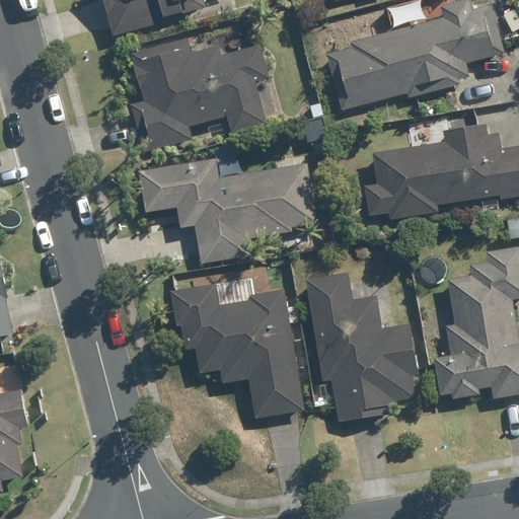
[(100,0),(110,35),(205,8),(202,0),(100,0)]
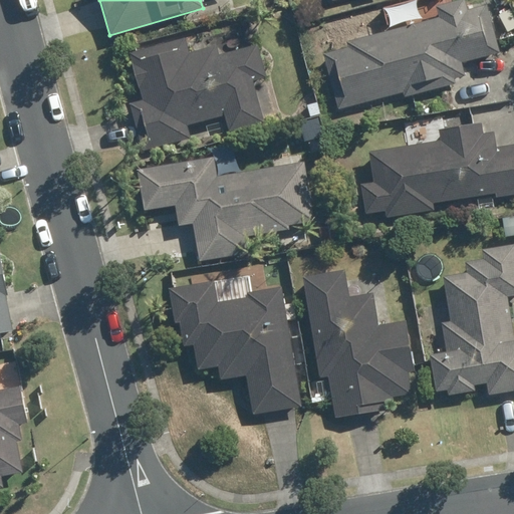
[(461,0),(436,6),(439,19),(345,42),(347,48),(322,54),(336,108),(402,91),(403,96),(454,83),(452,78),(463,76),(460,62),(498,53),(485,4),(465,10),(463,0),(461,0)]
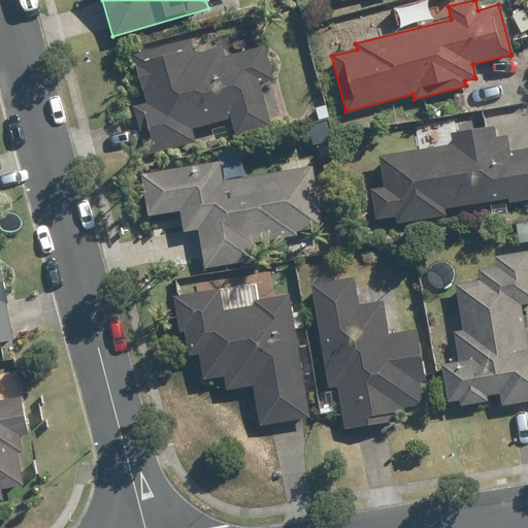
[(189,39),(132,55),(145,103),(132,107),(145,156),(195,142),(191,129),(228,118),(233,136),(270,125),(259,84),(272,79),(263,46),(224,57),(221,47),(193,56),(189,39)]
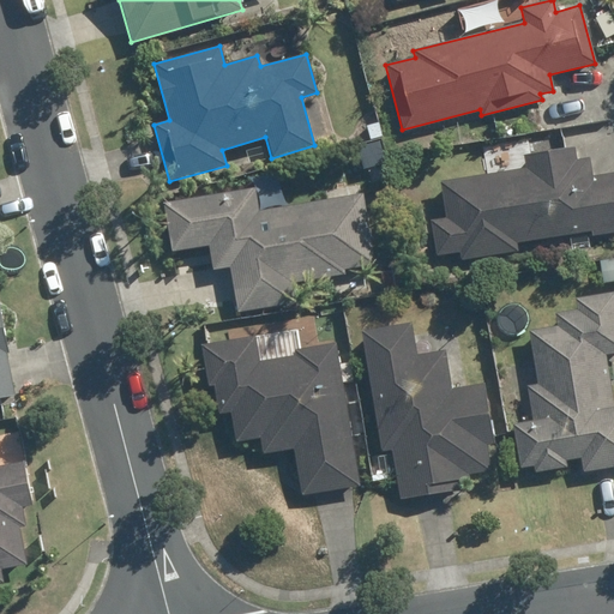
[(378,121),(365,125),(369,140),(381,137),(378,121)]
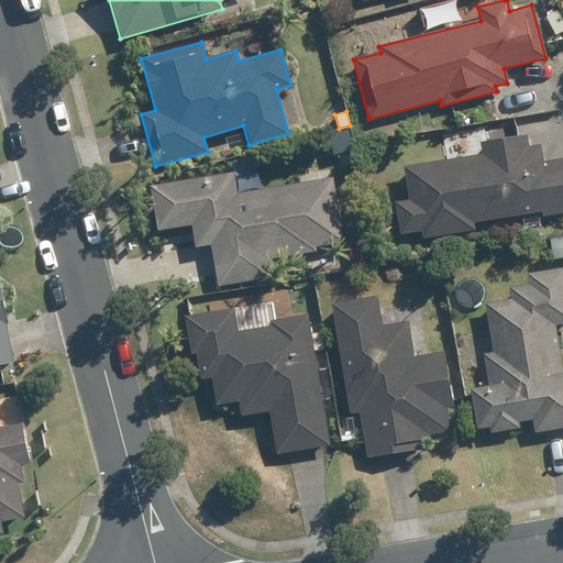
[(482,155),(404,168),(409,199),(394,201),(399,233),(420,230),(421,239),(473,230),(472,223),(542,211),(543,217),(562,212),(562,157),(542,162),(540,145),(527,147),(526,135),(479,143),(482,155)]
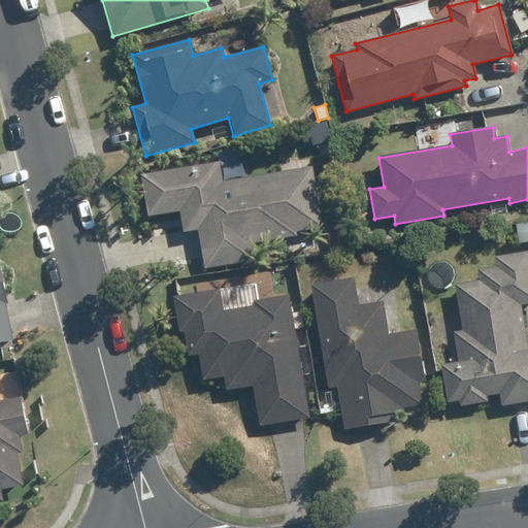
[(218,163),(140,175),(145,215),(178,210),(182,231),(197,228),(203,267),(253,260),(251,242),(296,236),(295,231),(321,227),(310,167),(221,180),(218,163)]
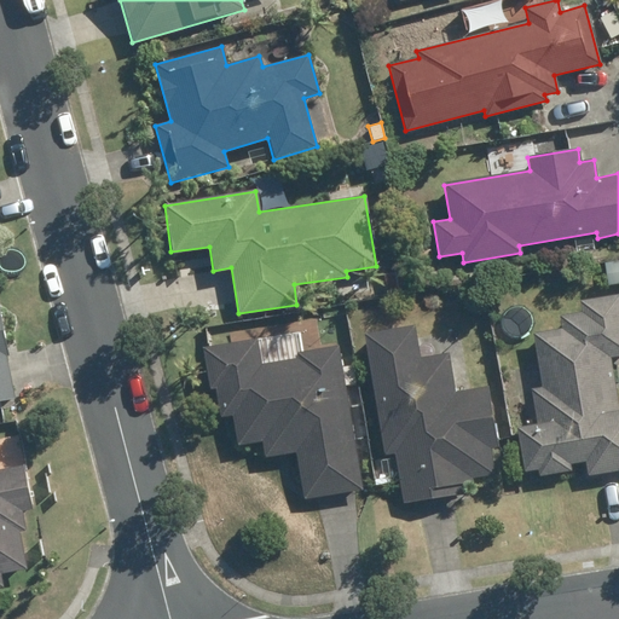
[(618,261),(605,265),(608,285),(618,283),(618,261)]
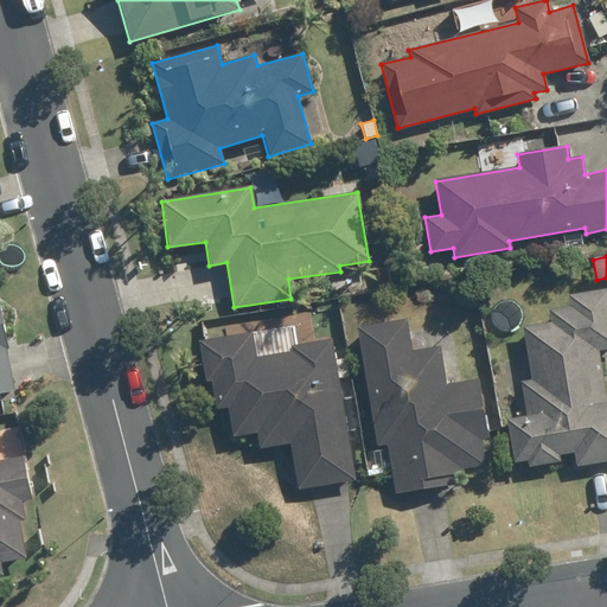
[(398,267),(377,269),(379,285),(400,281),(398,267)]
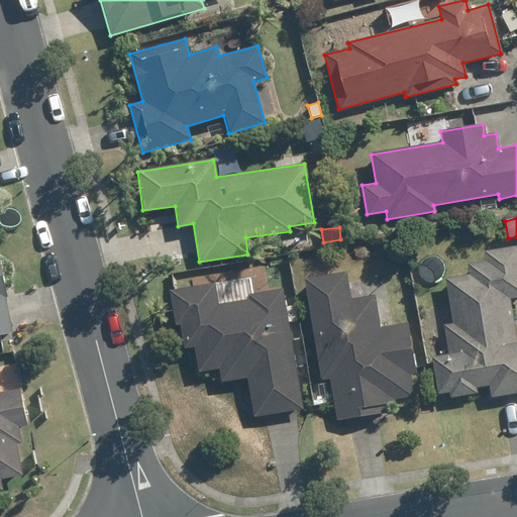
[(484,251),(486,262),(468,265),(470,275),(445,279),(458,352),(431,357),(438,394),(448,392),(449,398),(476,394),(475,387),(488,385),(491,398),(516,393),(516,342),(509,299),(516,297),(516,245),(484,251)]
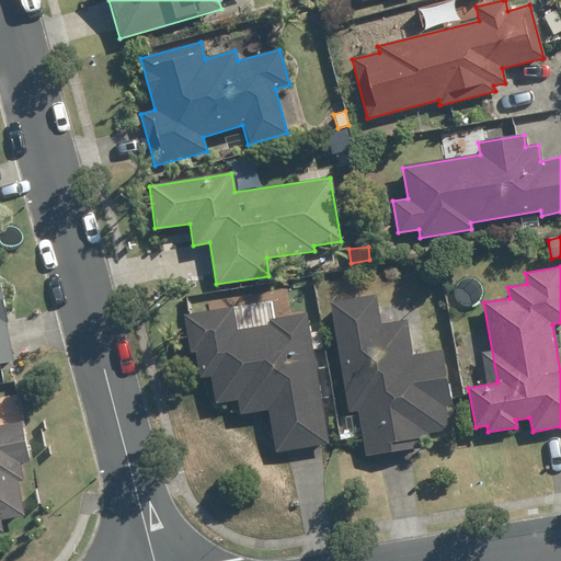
[(0,363),(13,361),(0,294),(0,363)]
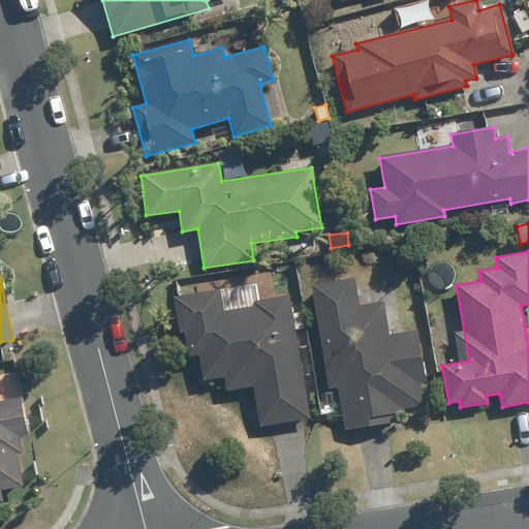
[(430,409),(426,386),(432,384),(424,334),(396,338),(390,305),(365,309),(361,280),(319,287),(337,390),(345,389),(352,432),(401,424),(400,414),(430,409)]
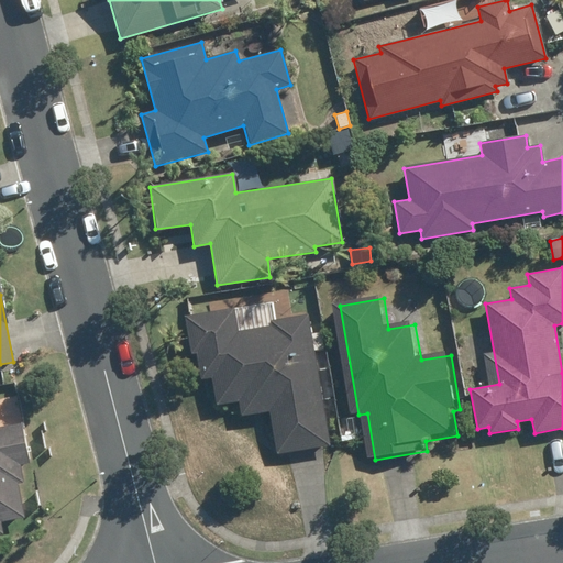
[(274,322),(275,328),(242,333),(239,311),(190,319),(196,354),(202,353),(206,379),(219,377),(223,407),(244,404),(246,417),(275,411),(283,455),(335,448),(320,353),(332,351),(329,333),(317,335),(315,316),(274,322)]
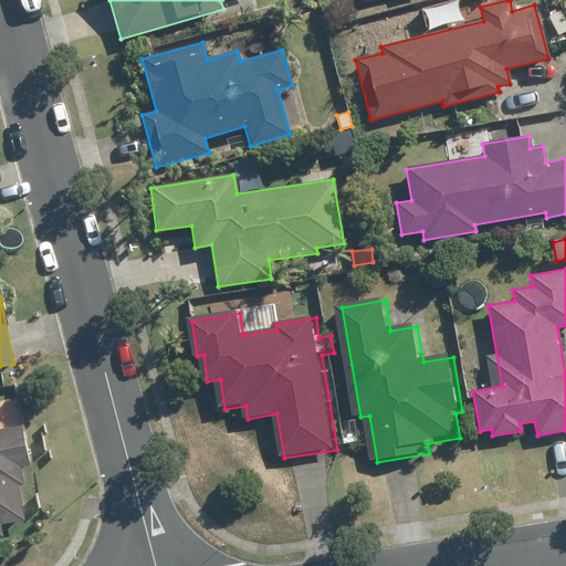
[(0,537),(2,537),(0,525),(23,521),(17,485),(23,484),(20,468),(27,467),(19,426),(0,429),(0,537)]
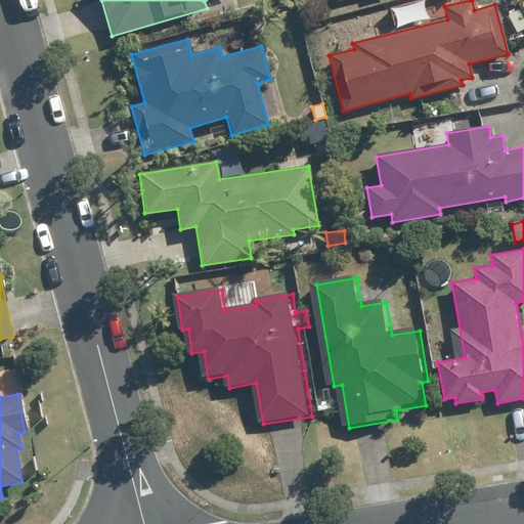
All buildings are outlined.
